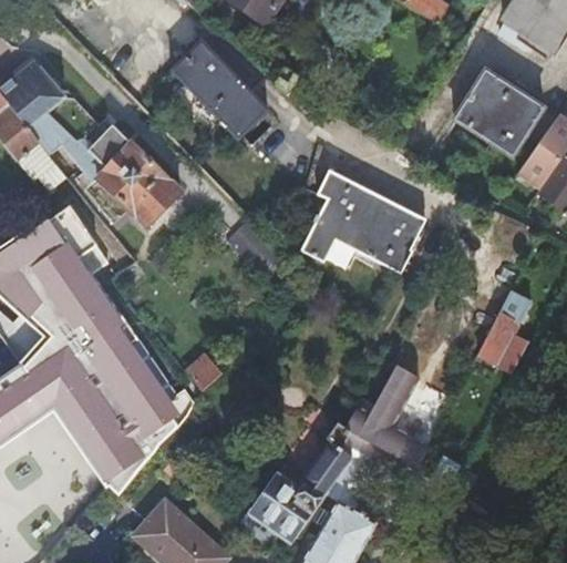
[(187,0),(197,10),(204,0),(187,0)]
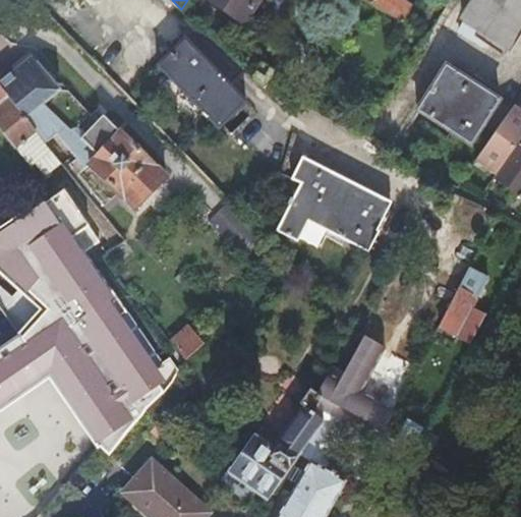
[(213,0),(244,21),(257,0),(271,0),(213,0)]
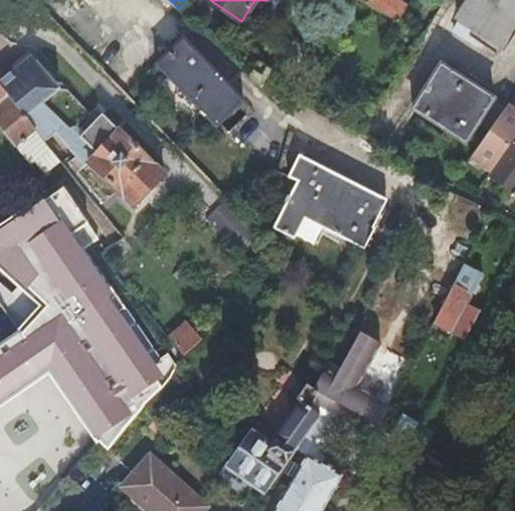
[(351,5),(360,11),(367,2),(364,0),(354,0),(351,5)]
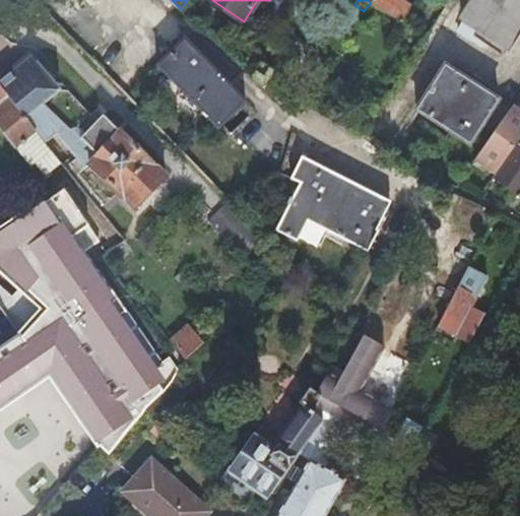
[(371,2),(401,20),(411,4),(404,0),(368,0),(371,2)]
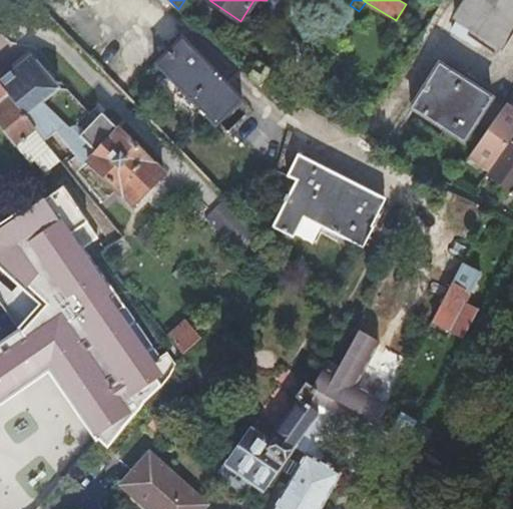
[(512,23),(512,0),(468,0),(456,20),(498,47),(512,23)]
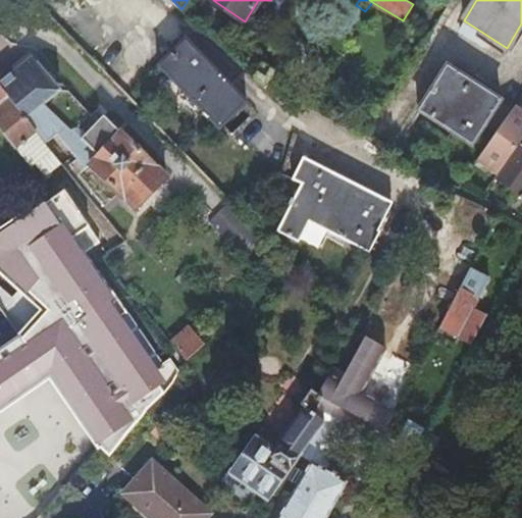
[(368,17),(396,35),(403,20),(372,2),(365,11),(368,17)]
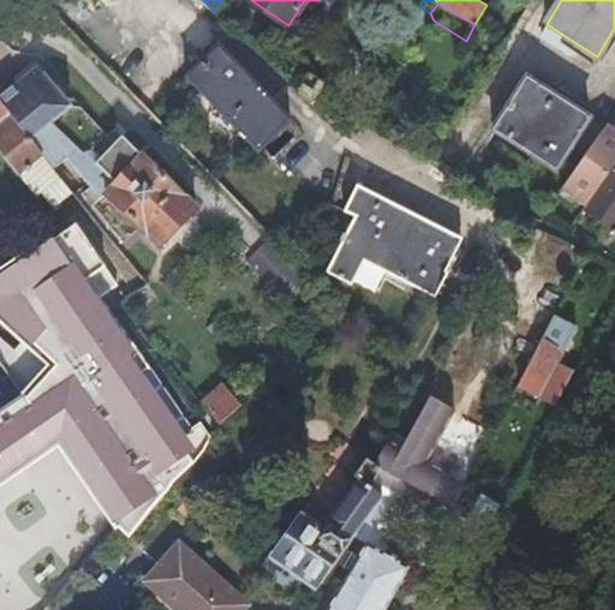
[(467,42),(477,25),(475,24),(466,41),(467,42)]
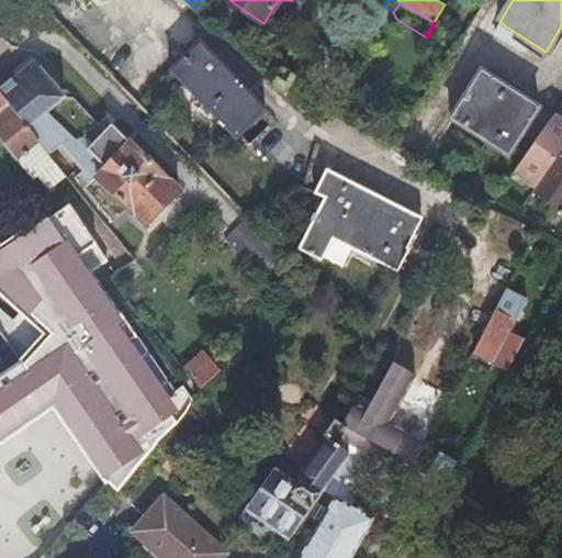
[(369,33),(340,80),(359,91),(379,59),(377,58),(385,44),(369,33)]
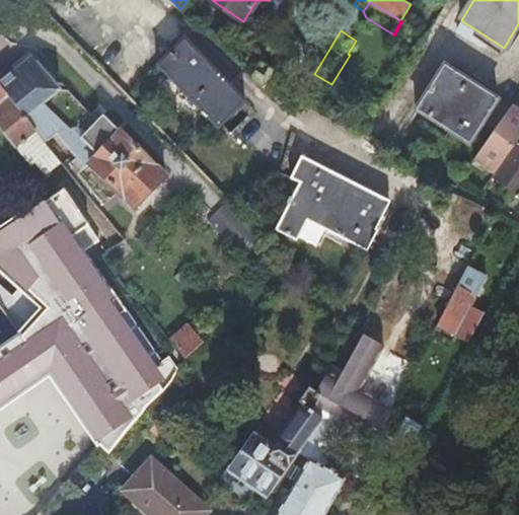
[(244,101),(183,38),(156,64),(203,112),(200,114),(204,117),(206,115),(217,127),(244,101)]
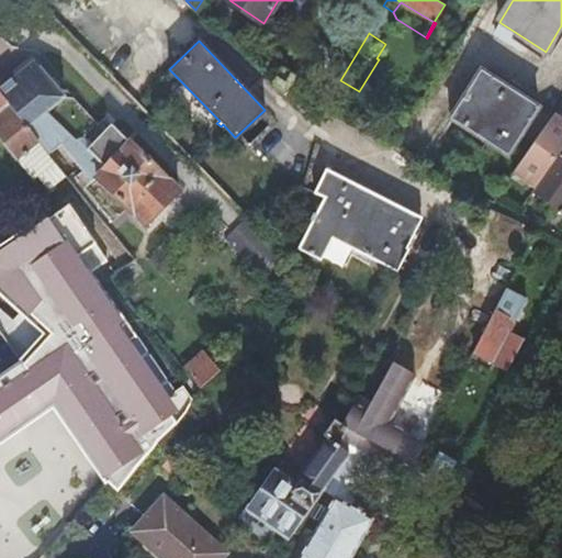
[(0,93),(37,141),(48,154),(62,144),(83,170),(93,181),(98,177),(149,223),(182,188),(131,141),(131,142),(111,124),(105,131),(74,99),(66,99),(35,62),(4,86),(0,79),(0,93)]
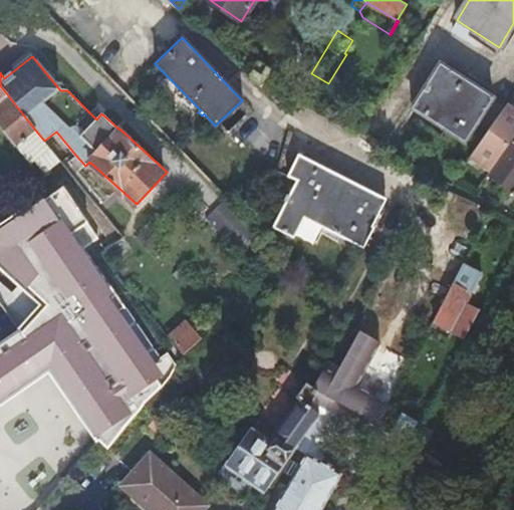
[(493,95),(440,61),(411,106),(465,140),(493,95)]
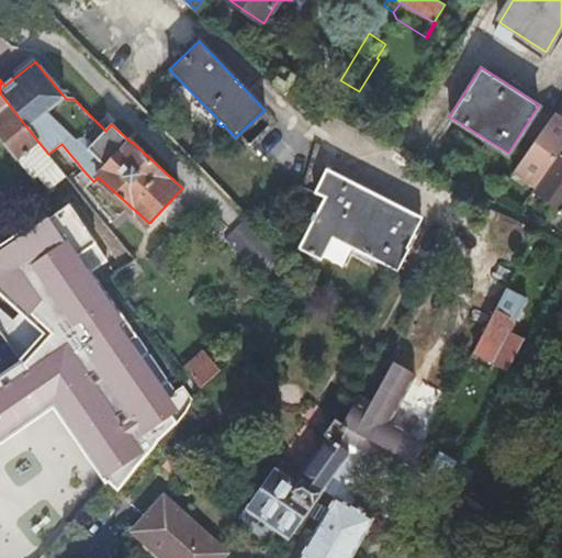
[(0,93),(0,136),(17,158),(34,179),(38,176),(48,189),(66,175),(48,154),(37,141),(0,93)]
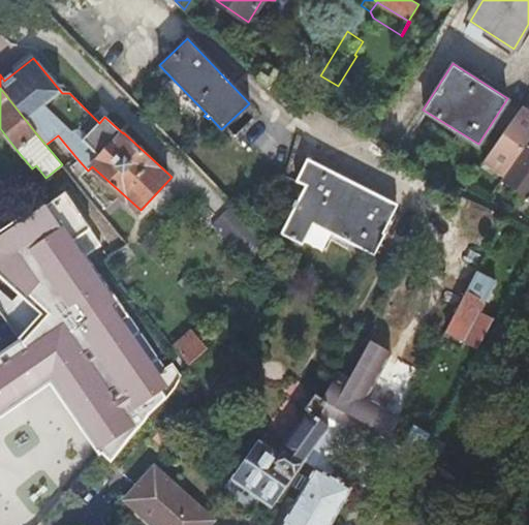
[(503,176),(528,140),(528,112),(523,107),(485,162),(503,176)]
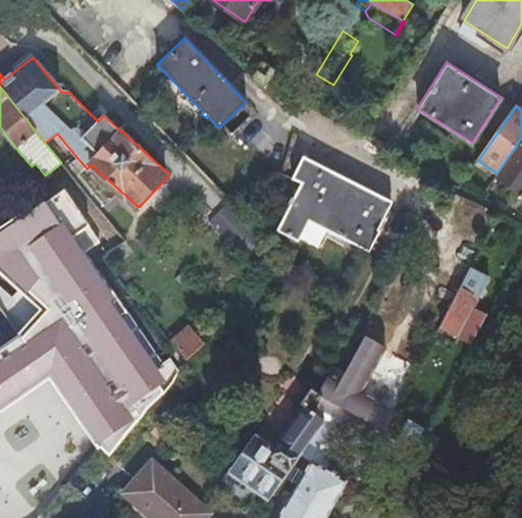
[(521,138),(497,173),(498,174),(521,141),(521,139),(521,138)]
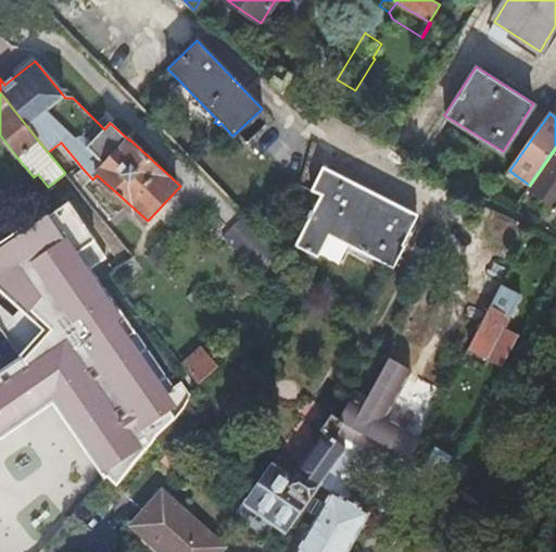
[(555,148),(555,150),(530,186),(529,189),(555,209),(555,148)]
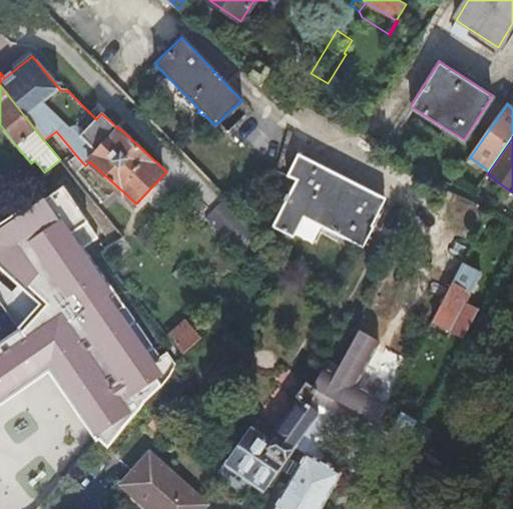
[(326,227),(363,245),(373,225),(371,225),(383,199),(298,156),(288,176),(297,181),(290,196),(288,196),(285,201),(287,201),(276,228),(296,237),(298,233),(318,241),(326,227)]
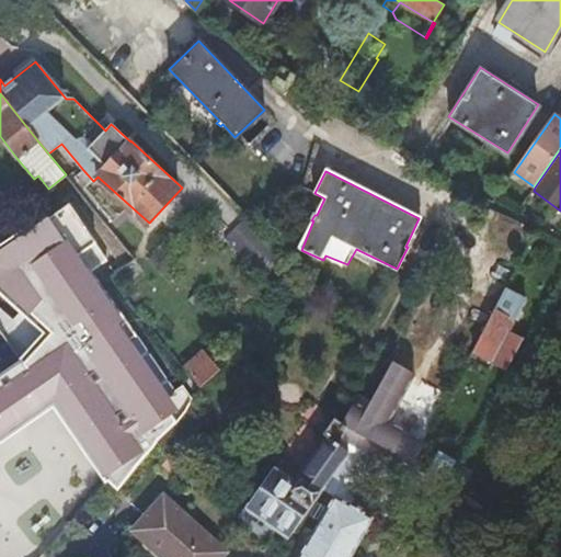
[(19,361),(46,398),(102,479),(107,476),(116,486),(156,439),(176,417),(185,405),(190,394),(182,382),(174,389),(87,268),(105,256),(69,201),(2,242),(0,243),(0,287),(47,329),(19,361)]
